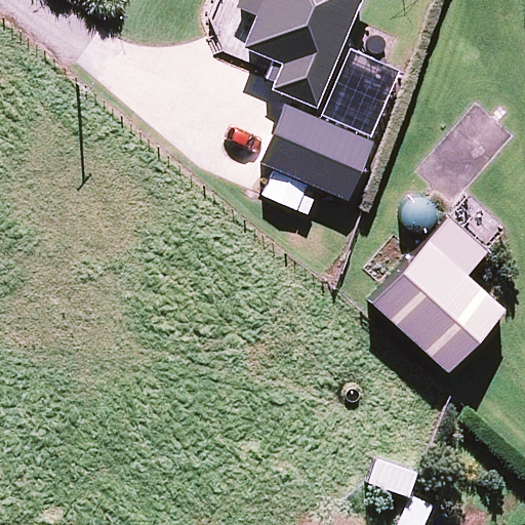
[(275,86),(320,105),(363,0),(239,0),(238,4),(259,12),(246,45),(286,62),(275,86)]
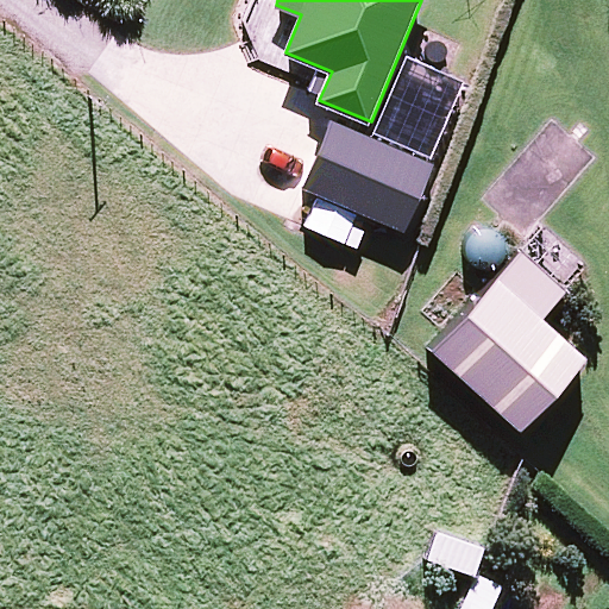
[(301,192),(405,236),(434,168),(331,124),(301,192)]
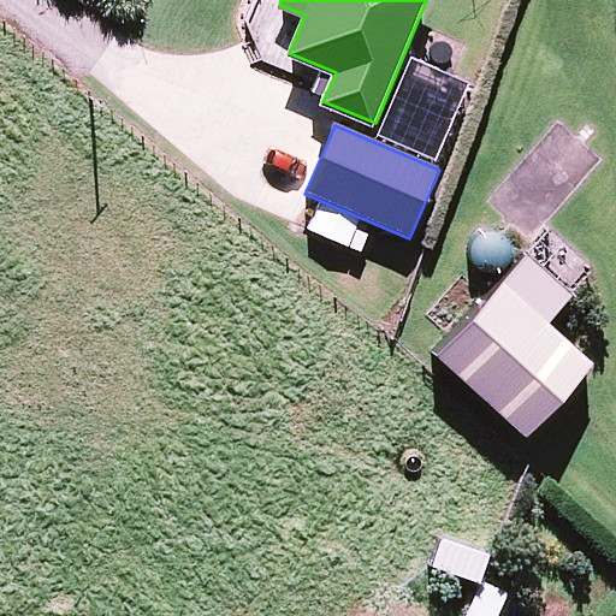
[(308,230),(362,252),(369,235),(355,229),(359,220),(319,203),(308,230)]
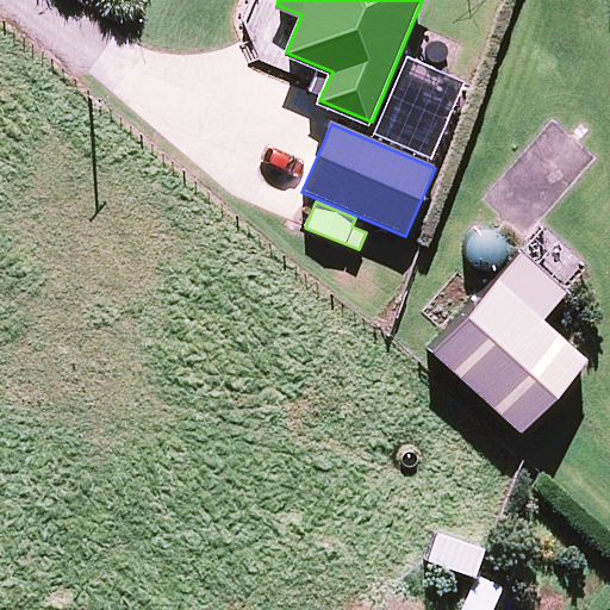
[(493,230),(485,232),(479,237),(474,243),(473,251),(475,259),(479,266),(486,271),(495,272),(502,269),(509,265),(512,259),(515,250),(512,243),(508,236),(502,231),(493,230)]
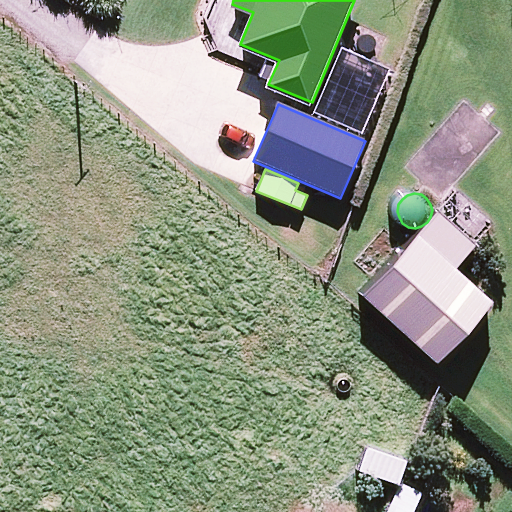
[(364,293),(439,361),(495,301),(457,266),(478,244),(440,210),(364,293)]
